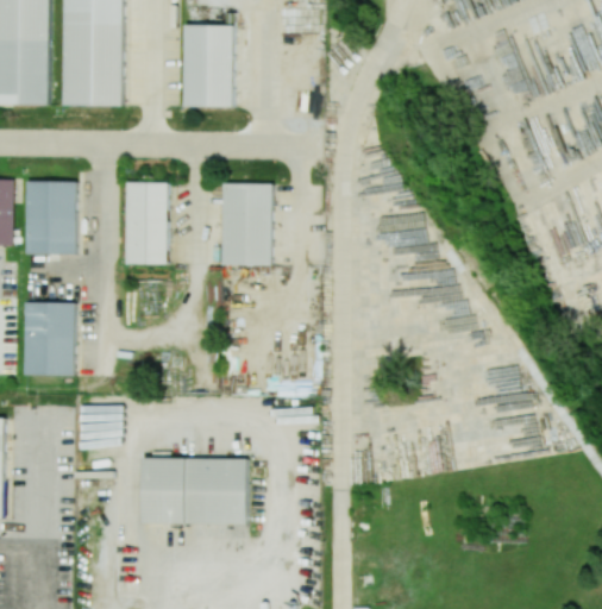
[(48,0),(48,102),(0,101),(0,0),(48,0)]
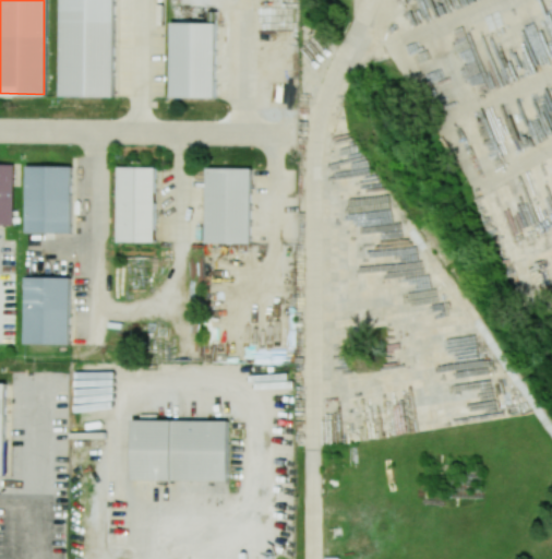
[(57,95),(57,0),(109,0),(109,95),(57,95)]
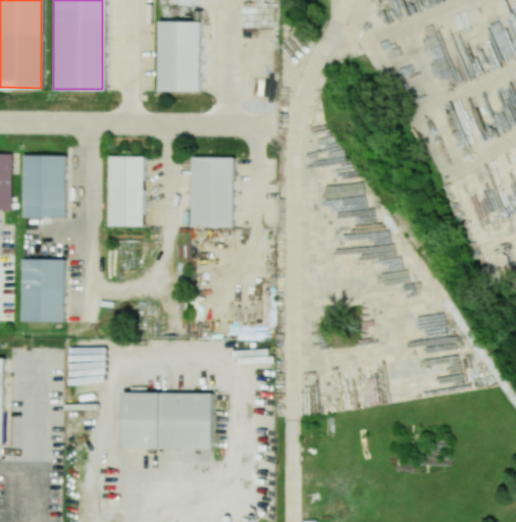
[(157,90),(159,19),(201,20),(199,91),(157,90)]
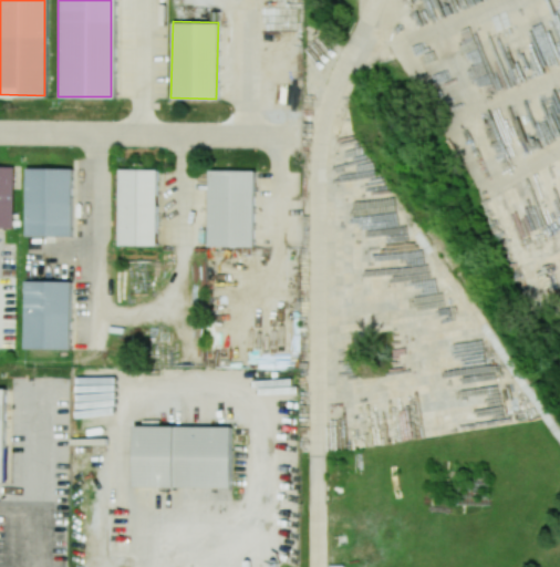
[(22,167),(66,167),(68,235),(23,236),(22,167)]
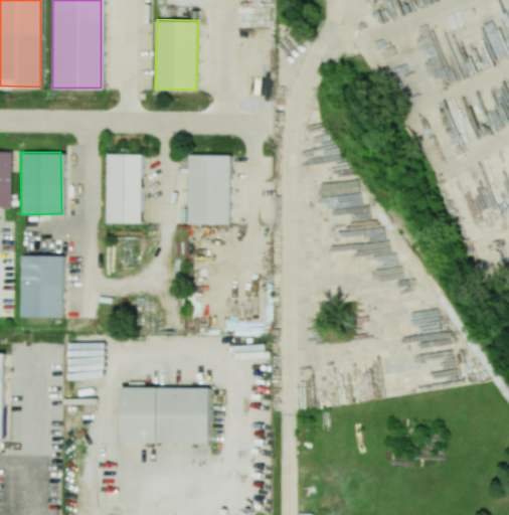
[(140,155),(140,222),(105,222),(105,154),(140,155)]
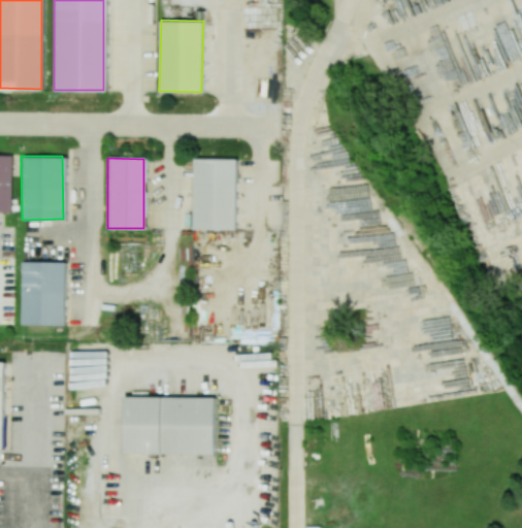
[(192,230),(193,159),(233,159),(232,230),(192,230)]
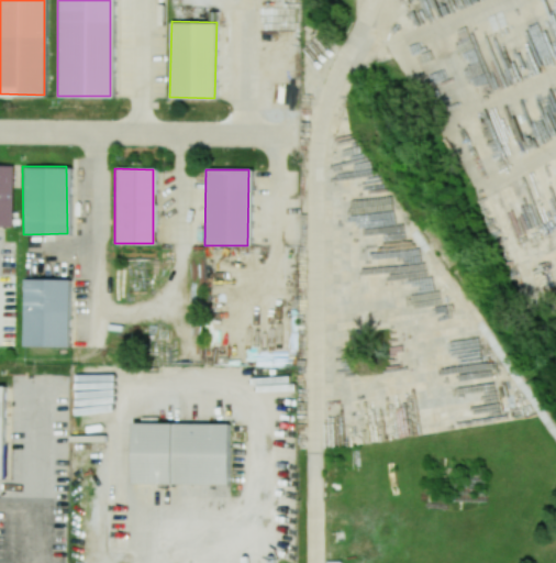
[(66,279),(65,348),(21,346),(22,279),(66,279)]
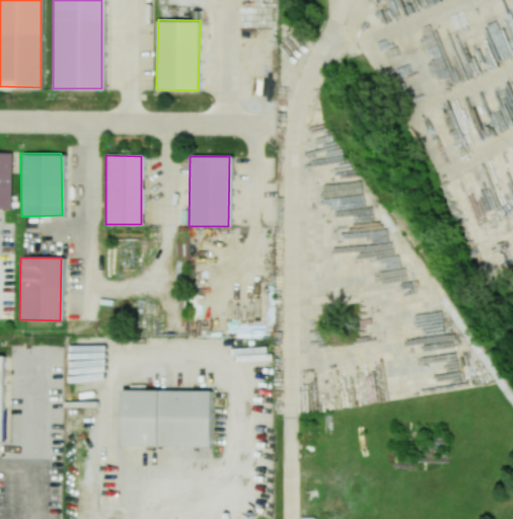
[(120,390),(209,391),(209,447),(120,446),(120,390)]
